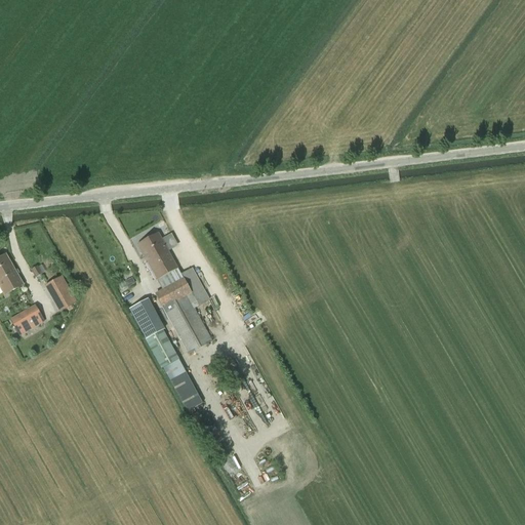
[(157,281),(178,269),(158,233),(137,244),(157,281)]
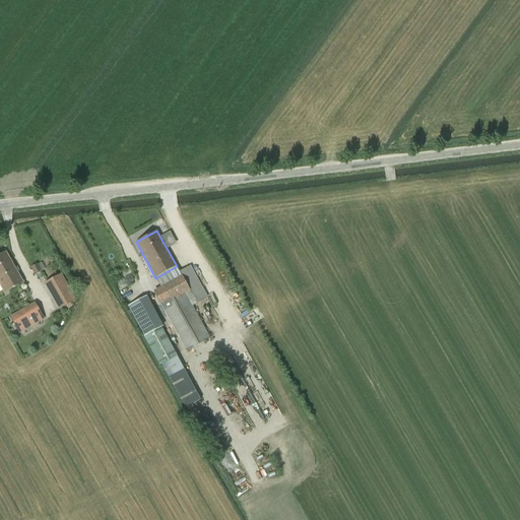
[(0,284),(5,294),(23,283),(6,253),(0,255),(0,284)]
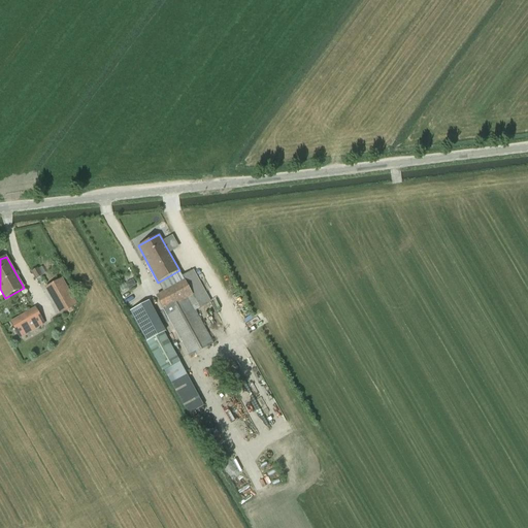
[(41,276),(42,275),(37,268),(31,271),(36,279),(41,276)]
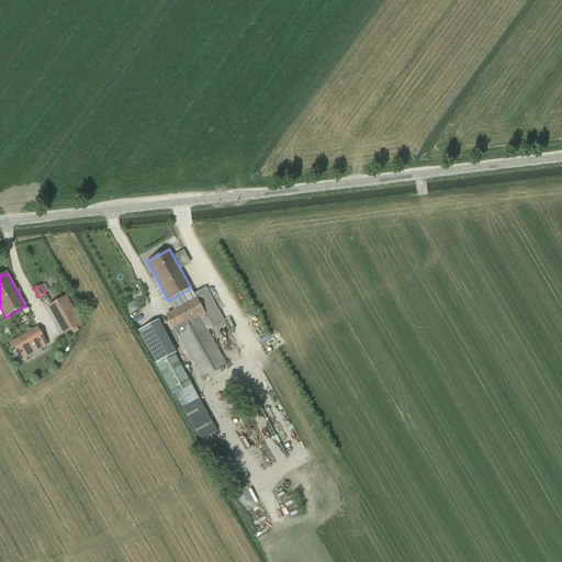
[(227,366),(209,330),(224,322),(205,288),(193,294),(195,298),(166,315),(175,332),(201,380),(227,366)]
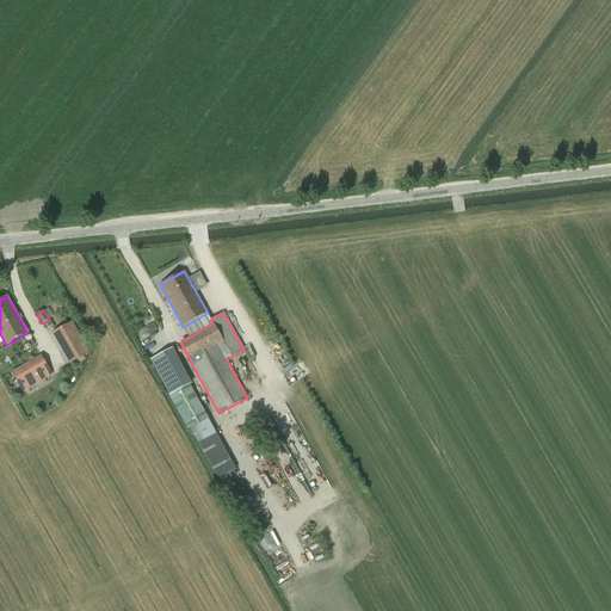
[(69,364),(90,352),(72,321),(51,333),(69,364)]
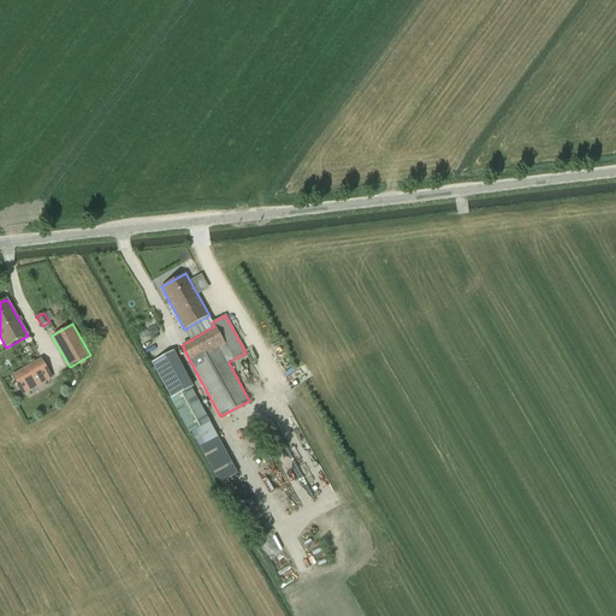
[(159,333),(155,327),(147,332),(150,338),(159,333)]
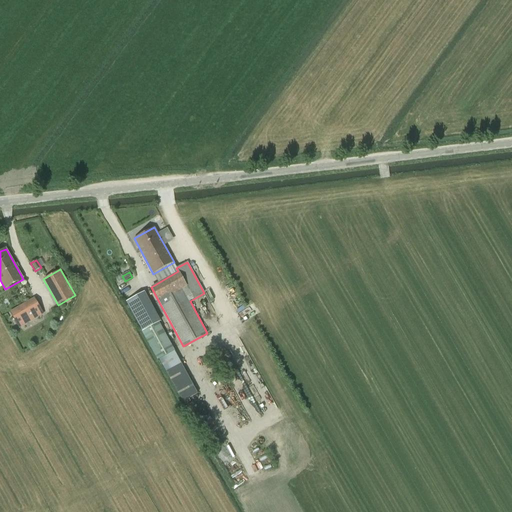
[(182,402),(198,393),(158,323),(160,322),(144,292),(125,302),(142,332),(182,402)]
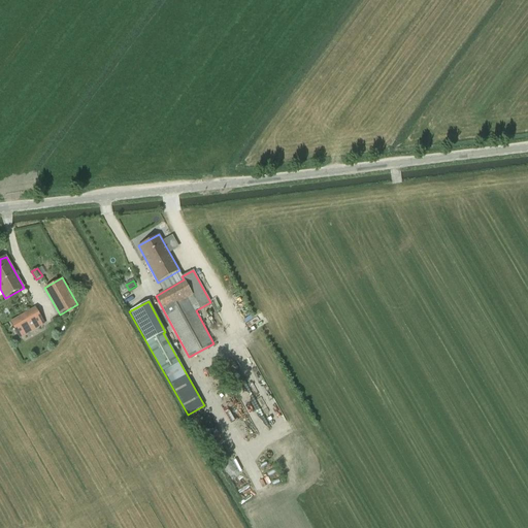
[(20,338),(37,328),(40,326),(44,324),(35,307),(10,322),(14,329),(20,338)]
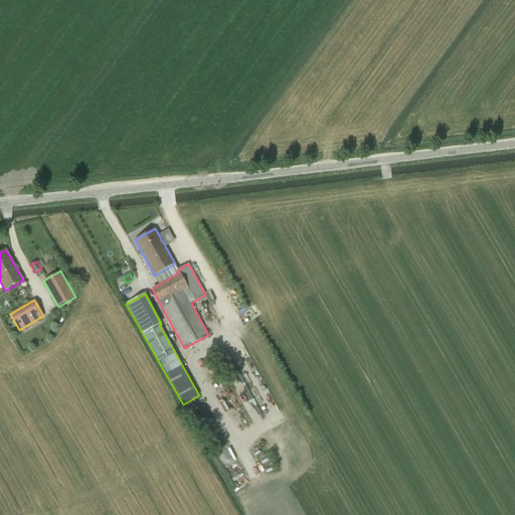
[(240,344),(229,348),(234,360),(245,355),(240,344)]
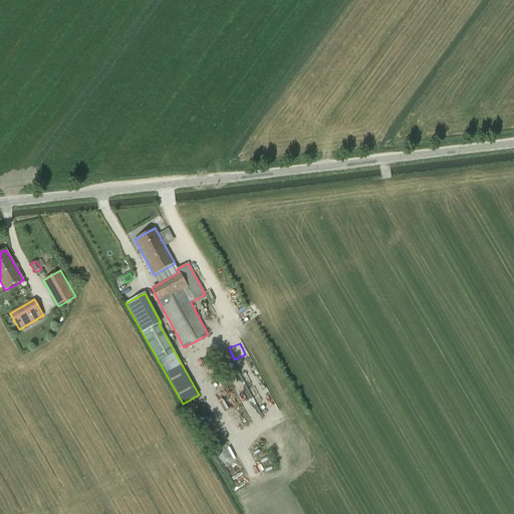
[(250,417),(258,412),(240,381),(232,387),(250,417)]
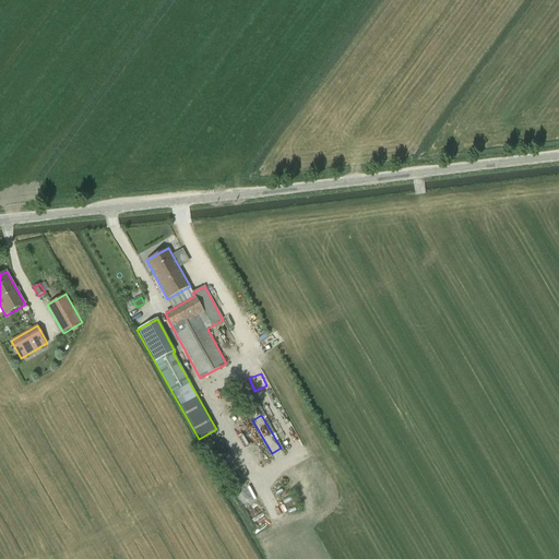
[(276,427),(283,444),(297,439),(290,423),(276,427)]
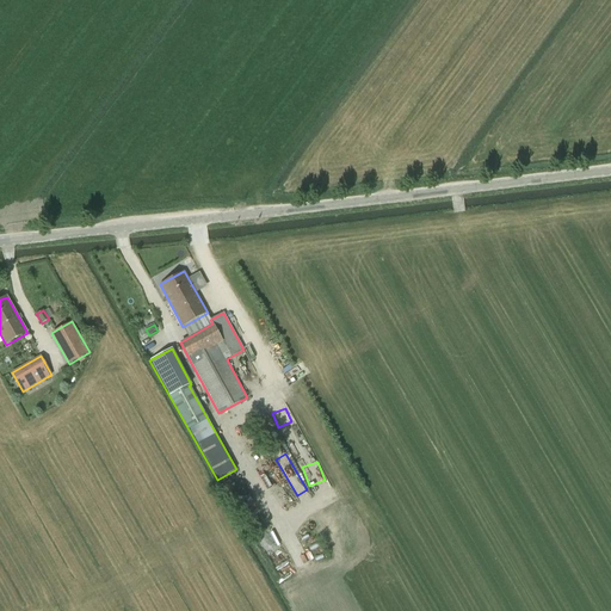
All buildings are outlined.
